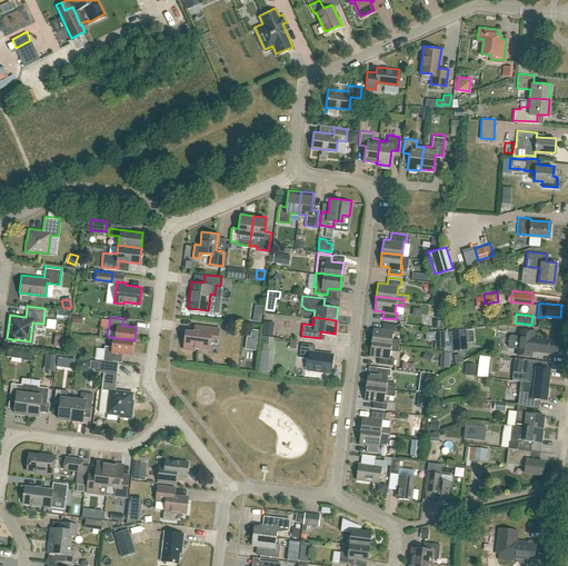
[(61,345),(63,321),(56,320),(53,344),(61,345)]
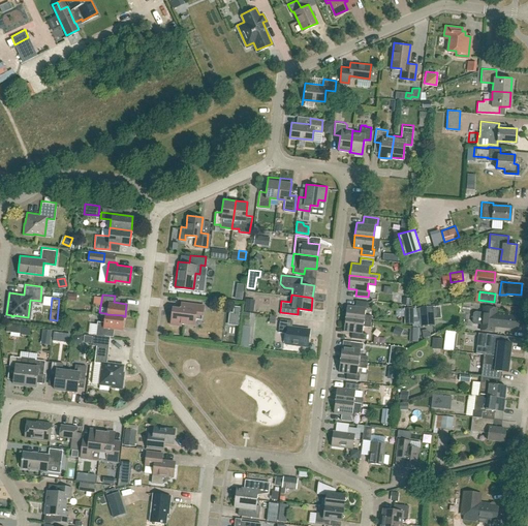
[(244,309),(253,309),(254,299),(245,298),(244,309)]
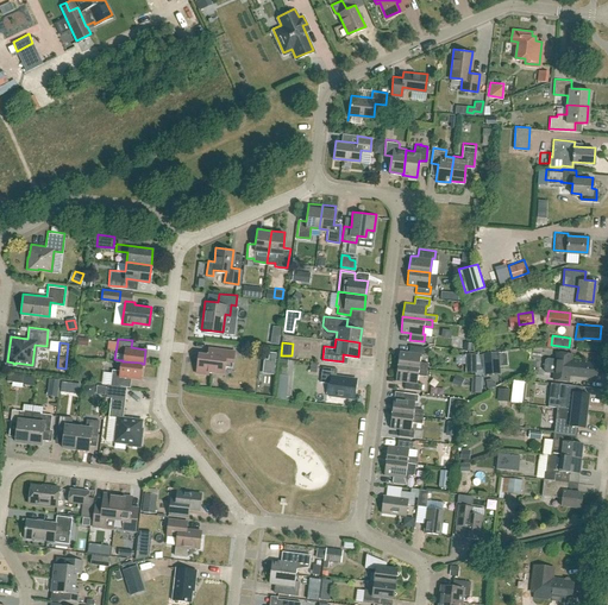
[(397,364),(426,367),(427,361),(419,360),(420,352),(422,353),(424,345),(409,344),(408,351),(399,350),(397,364)]
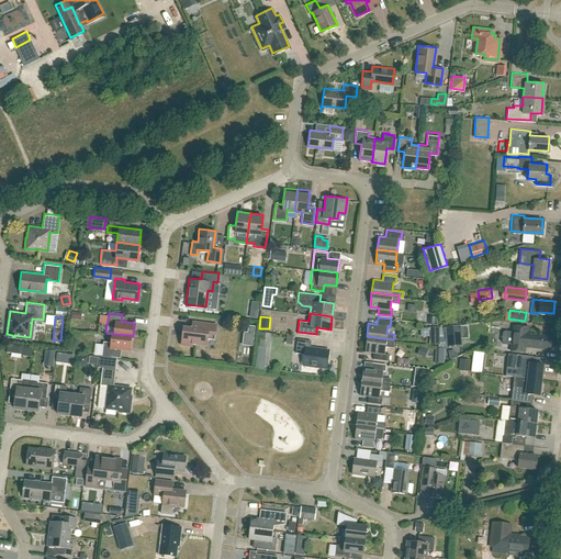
[(215,323),(200,321),(192,320),(191,326),(186,326),(184,332),(182,331),(180,343),(192,344),(192,342),(205,344),(206,337),(214,338),(215,323)]
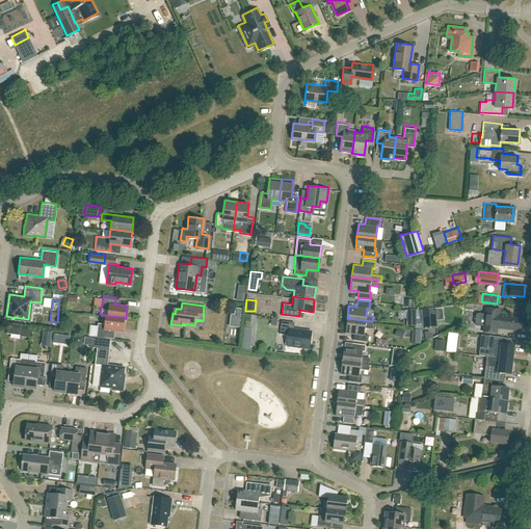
[(239,323),(238,325),(239,325),(241,307),(234,306),(234,312),(230,312),(232,313),(231,323),(239,323)]
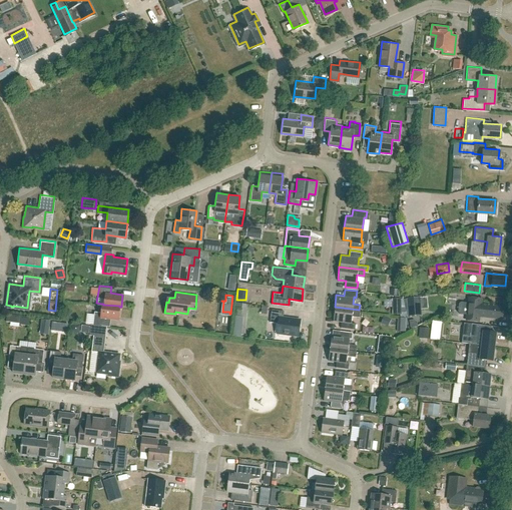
[(392,313),(401,313),(400,296),(391,297),(392,313)]
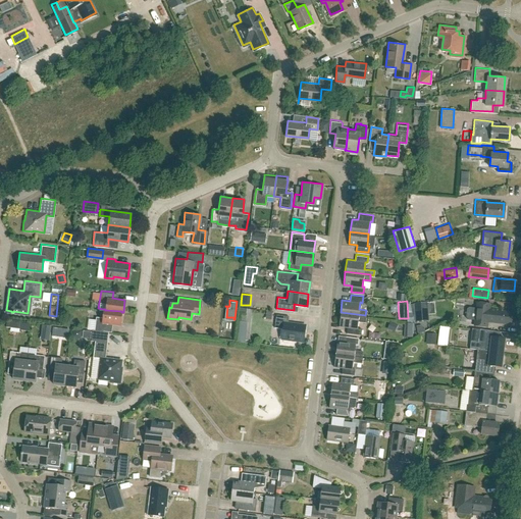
[(414,320),(428,319),(426,301),(413,302),(414,320)]
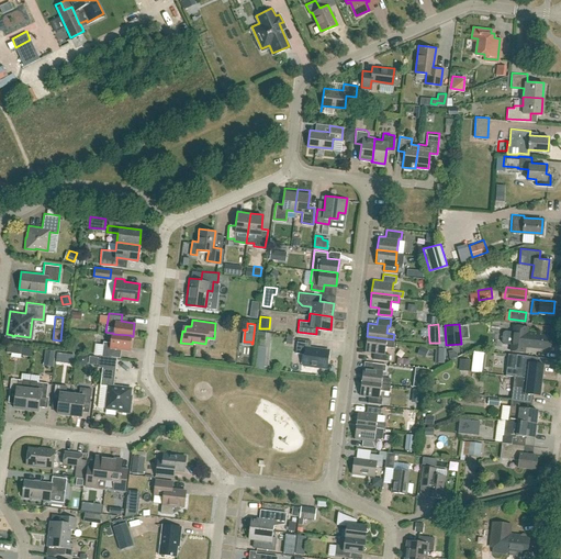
[(531,345),(531,346),(549,348),(551,333),(526,330),(526,325),(514,324),(513,330),(504,328),(502,331),(501,339),(503,342),(512,343),(511,348),(523,350),(523,344),(531,345)]
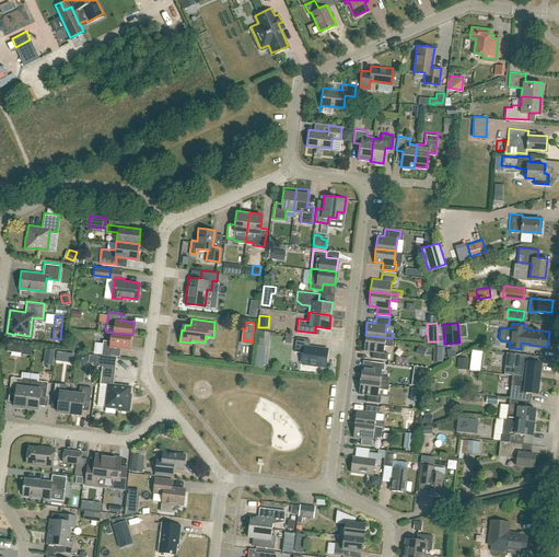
[(116,346),(128,347),(130,335),(130,334),(113,333),(113,332),(111,332),(109,339),(103,338),(101,352),(99,351),(99,352),(115,355),(116,346)]
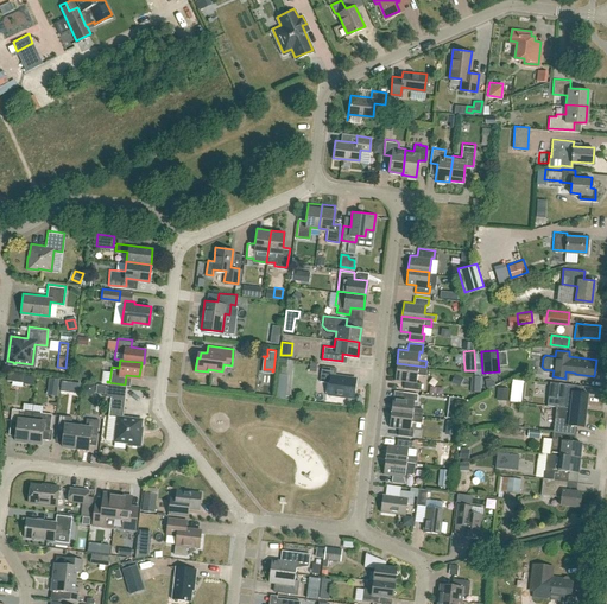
[(425,374),(425,367),(397,363),(394,377),(404,379),(403,386),(419,388),(421,381),(416,380),(417,373),(425,374)]
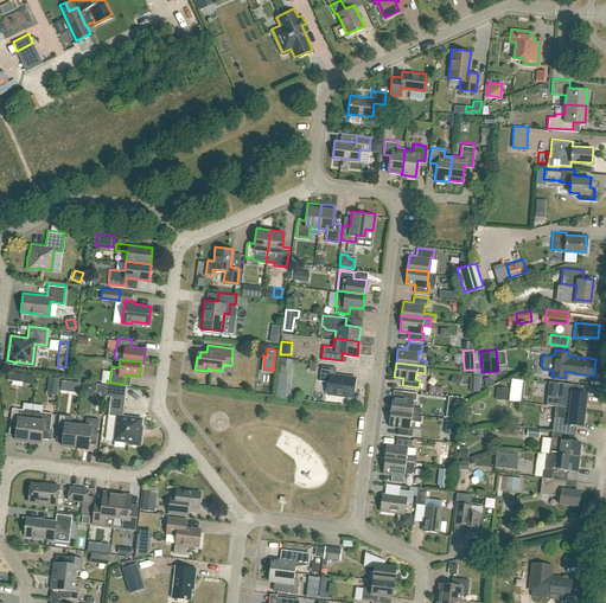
[(352,395),(355,377),(335,374),(336,365),(320,364),(319,379),(329,380),(327,391),(346,393),(346,398),(348,393),(352,395)]
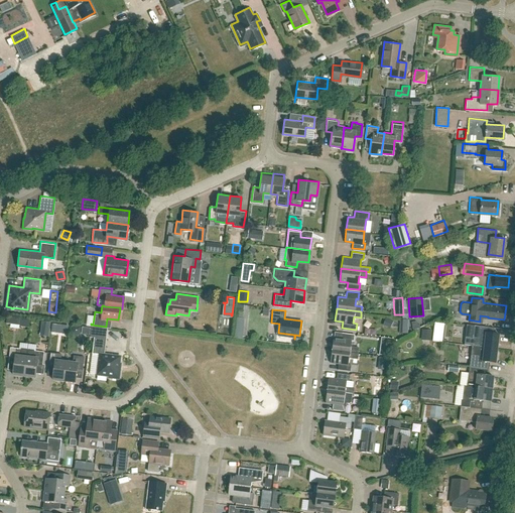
[(10,314),(10,315),(6,314),(5,322),(17,324),(19,324),(20,316),(20,315),(18,315),(10,314)]
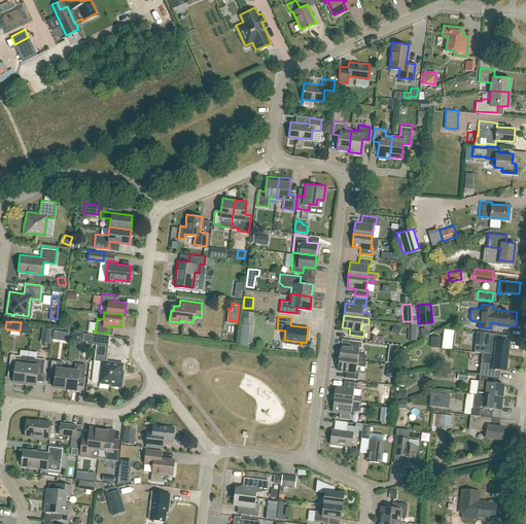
[(29,333),(30,325),(21,323),(20,332),(29,333)]
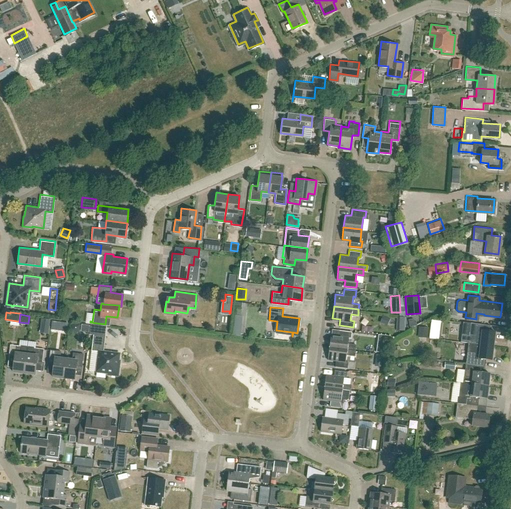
[(40,325),(48,326),(49,318),(41,317),(40,325)]
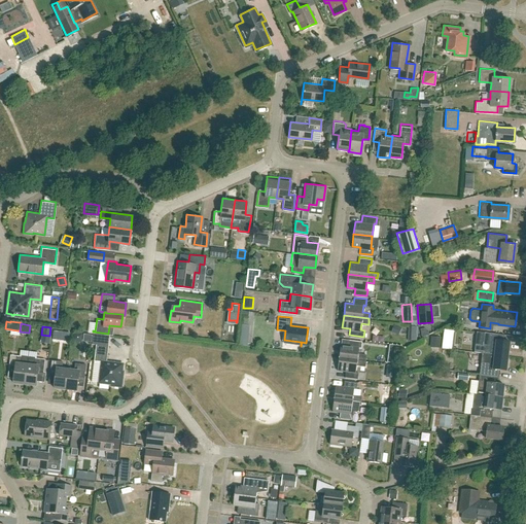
[(482,351),(493,352),(507,354),(509,340),(503,339),(503,333),(484,330),(482,344),(475,343),(474,350),(482,351)]
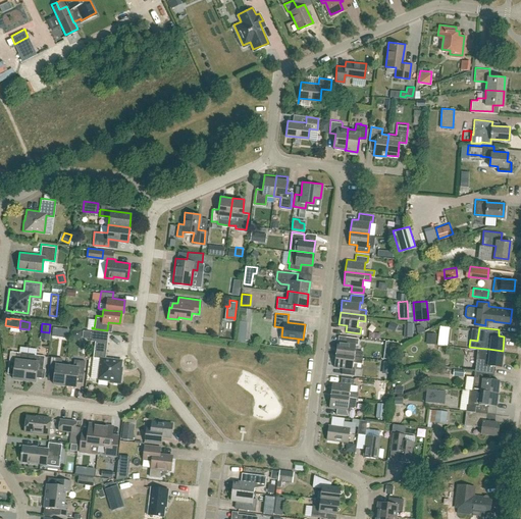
[(108,330),(107,330),(92,328),(90,339),(95,340),(93,356),(95,356),(100,357),(97,377),(109,379),(109,380),(120,381),(121,366),(120,365),(121,359),(105,357),(108,330)]
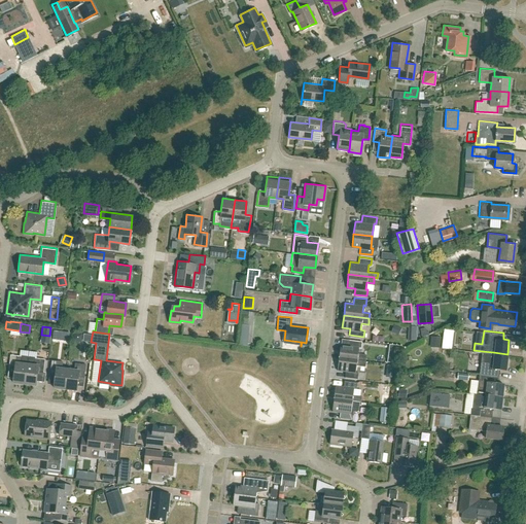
[(439,336),(431,335),(430,343),(439,344),(439,336)]
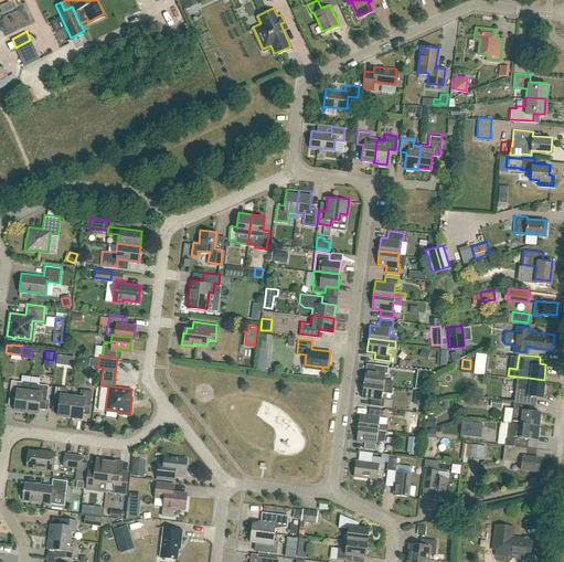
[(363,382),(391,385),(392,379),(383,378),(384,371),(386,371),(387,364),(374,363),(373,370),(364,369),(363,382)]
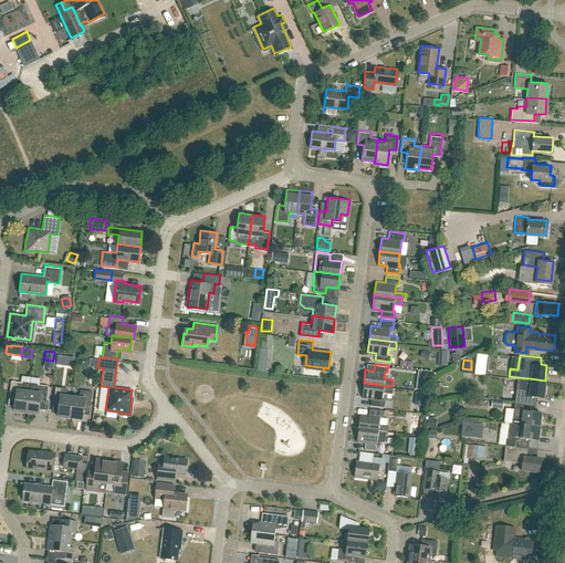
[(422,388),(425,377),(417,376),(415,387),(422,388)]
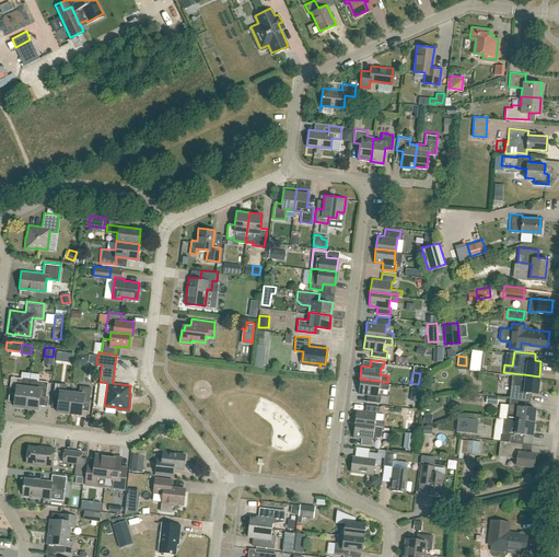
[(537,392),(539,376),(524,374),(512,373),(511,373),(509,396),(530,398),(531,392),(537,392)]
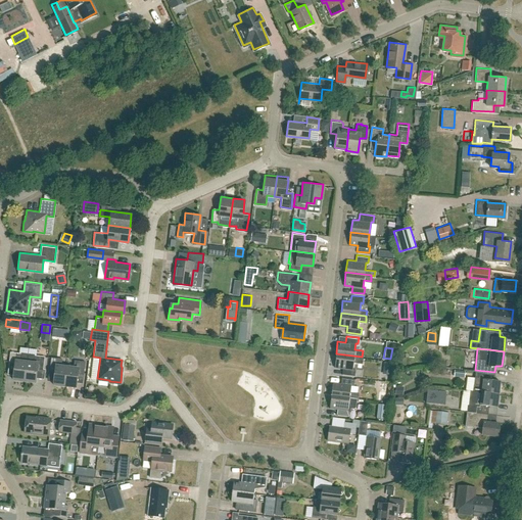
[(24,379),(27,352),(10,350),(8,363),(14,364),(12,378),(24,379)]
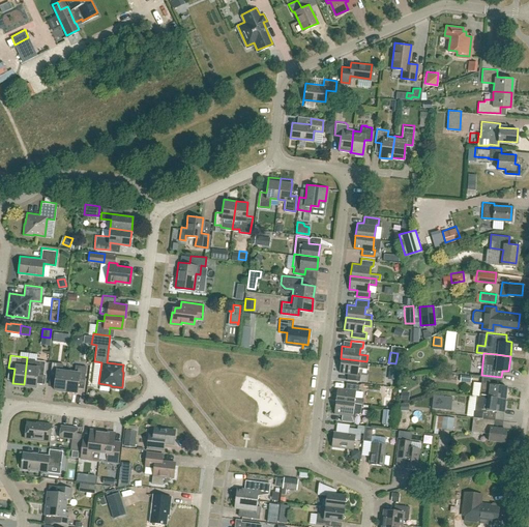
[(27,357),(24,384),(35,386),(37,372),(43,373),(45,359),(27,357)]
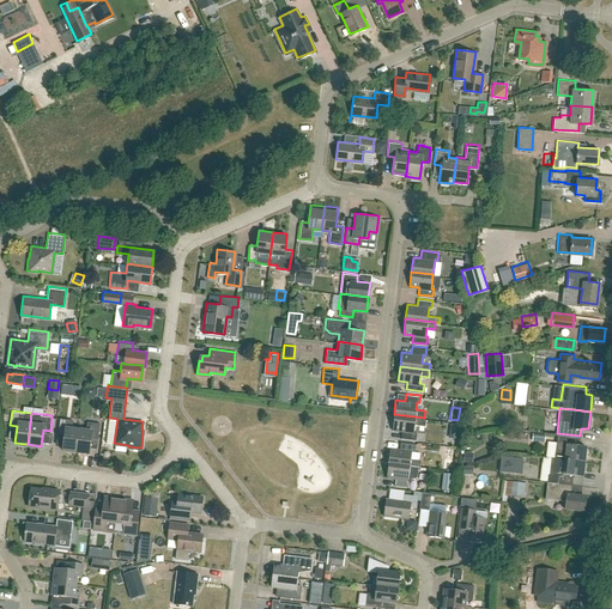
[(424,424),(424,418),(394,414),(392,428),(401,430),(400,437),(416,438),(416,431),(413,431),(414,422),(424,424)]
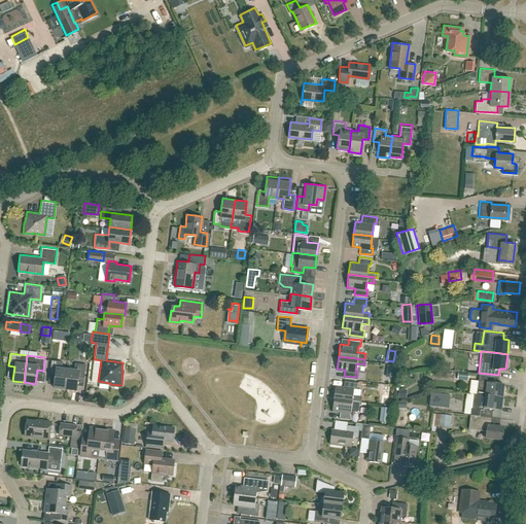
[(56,372),(54,386),(65,387),(67,369),(61,368),(62,359),(50,358),(49,371),(56,372)]
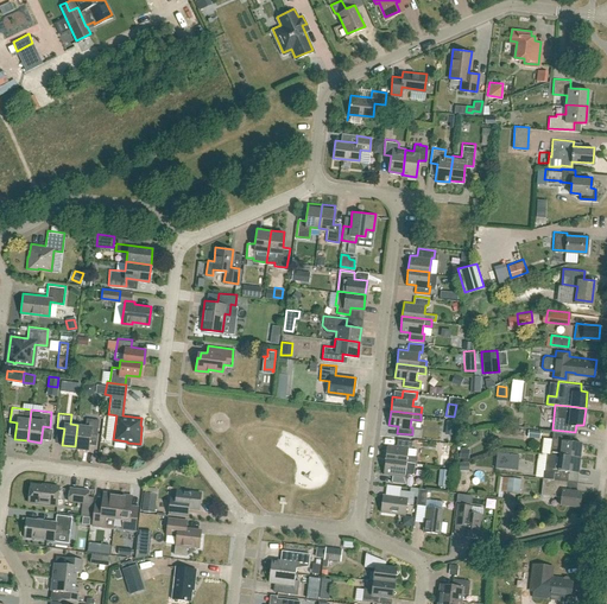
[(105,437),(113,438),(117,415),(111,414),(108,414),(105,437)]
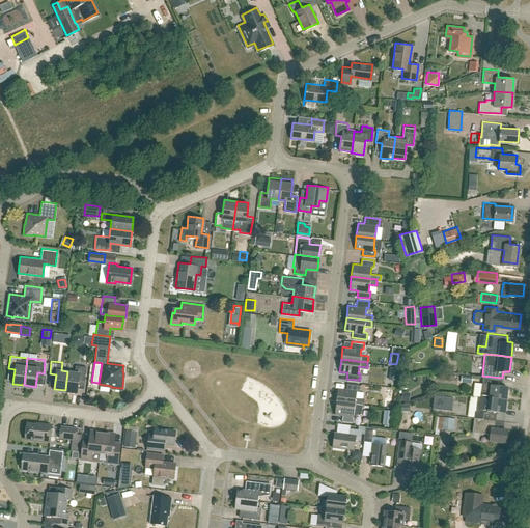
[(67,371),(65,390),(77,392),(78,378),(84,379),(86,365),(75,364),(74,371),(67,371)]
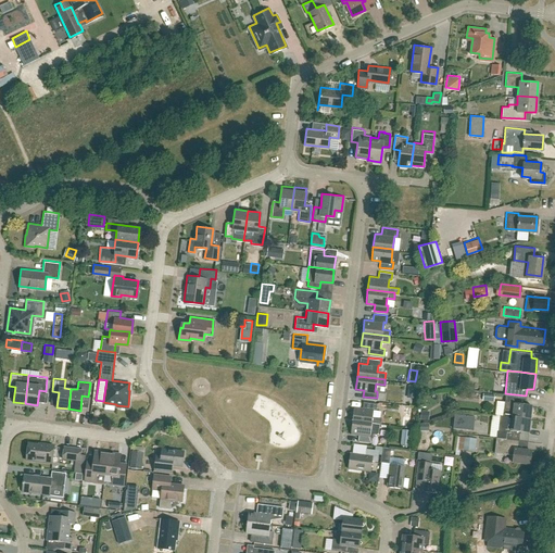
[(525,403),(526,396),(505,393),(503,406),(502,414),(530,417),(531,404),(525,403)]
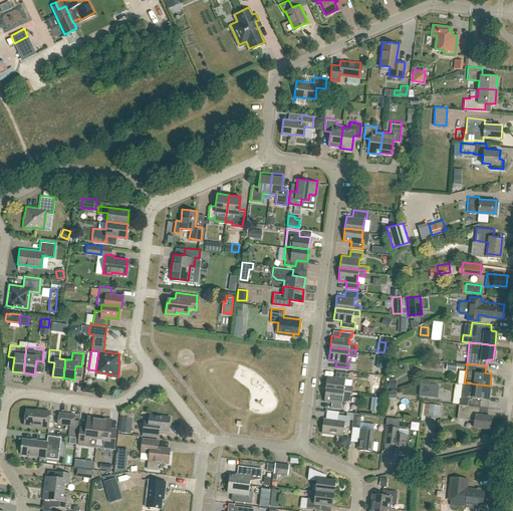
[(326,374),(326,376),(325,387),(348,390),(350,391),(351,386),(343,385),(344,377),(346,377),(347,371),(335,369),(334,375),(326,374)]
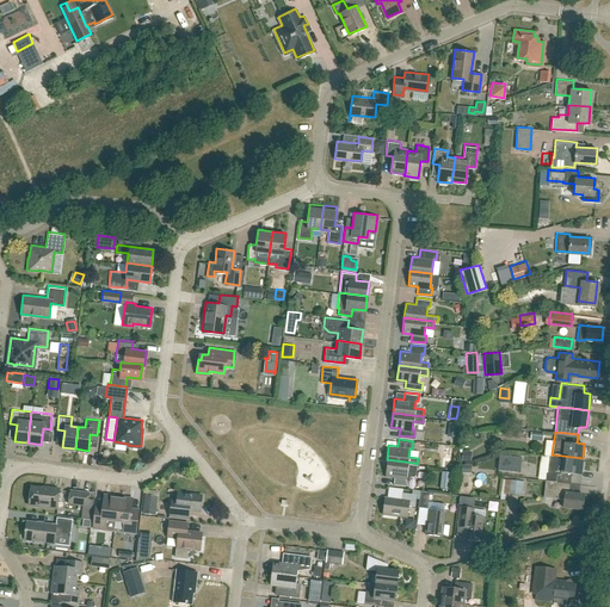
[(511,469),(513,454),(499,453),(497,468),(511,469)]
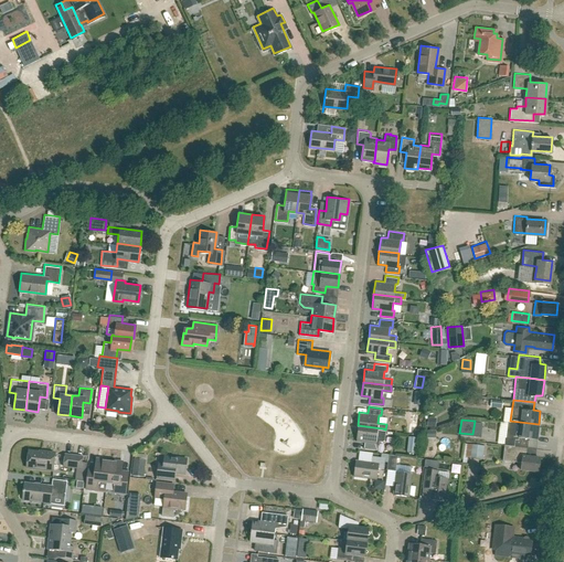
[(539,424),(510,421),(508,421),(506,436),(504,436),(504,443),(525,446),(527,437),(536,438),(539,424)]
